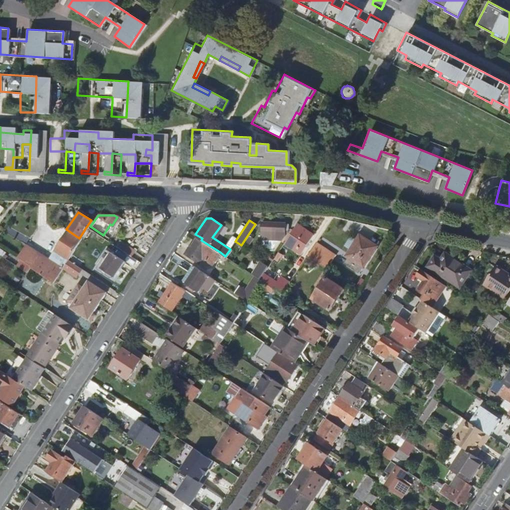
[(261,221),(260,237),(278,238),(284,231),(284,228),(287,228),(288,224),(284,223),(261,221)]
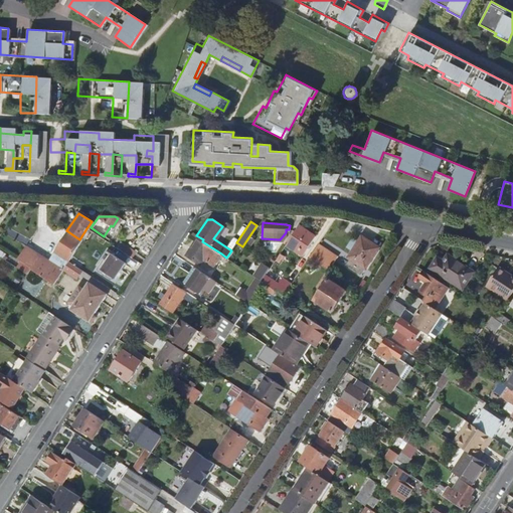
[(298,223),(285,242),(303,254),(315,234),(298,223)]
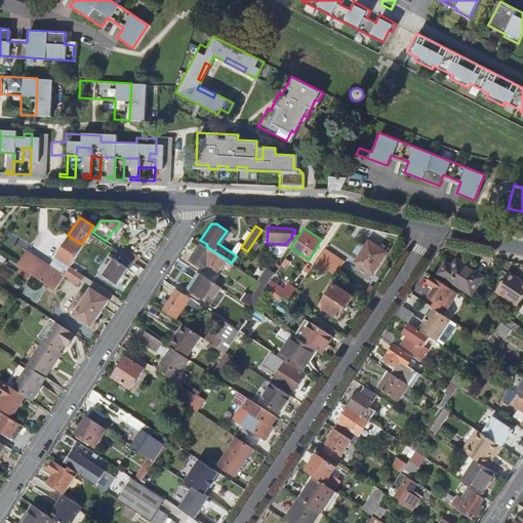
[(25,266),(23,269),(19,267),(15,273),(26,279),(29,274),(52,289),(63,273),(68,265),(81,244),(68,235),(68,236),(47,267),(26,252),(19,262),(25,266)]
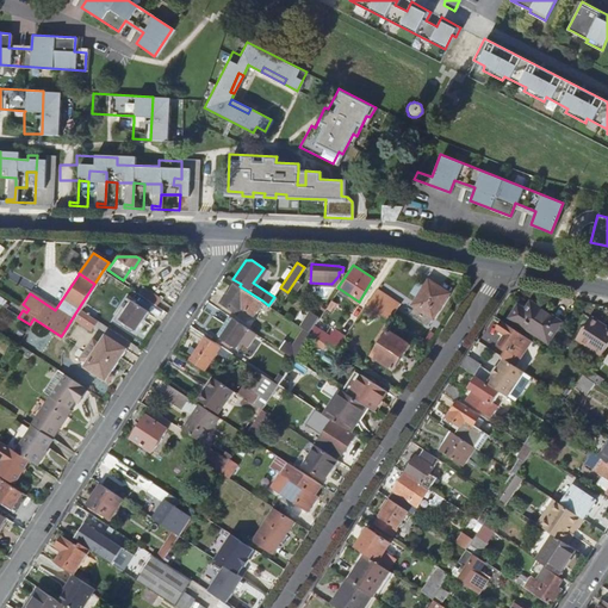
[(427,324),(448,292),(428,279),(411,304),(414,305),(408,312),(427,324)]
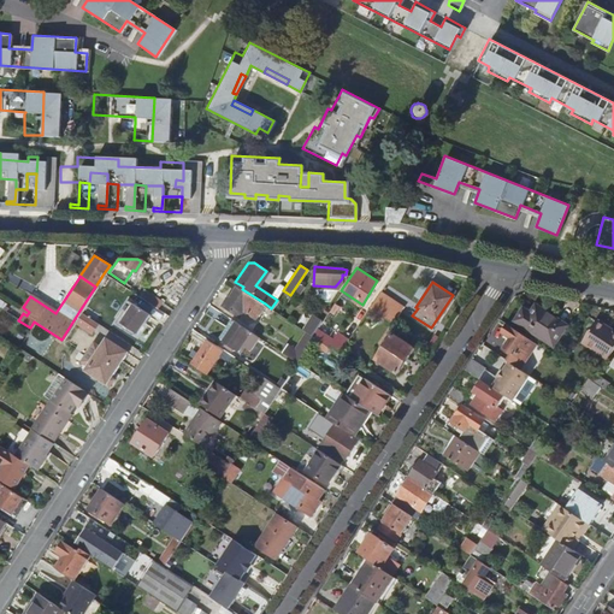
[(231,300),(226,307),(238,316),(242,310),(255,318),(265,303),(242,289),(241,288),(238,291),(235,288),(229,297),(231,300)]
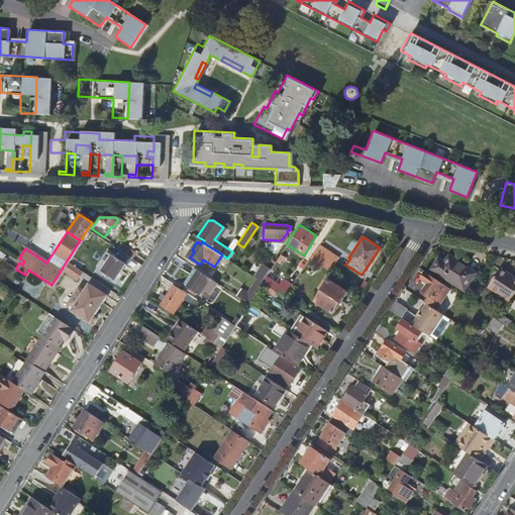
[(115,248),(130,258),(131,259),(134,252),(120,242),(115,248)]
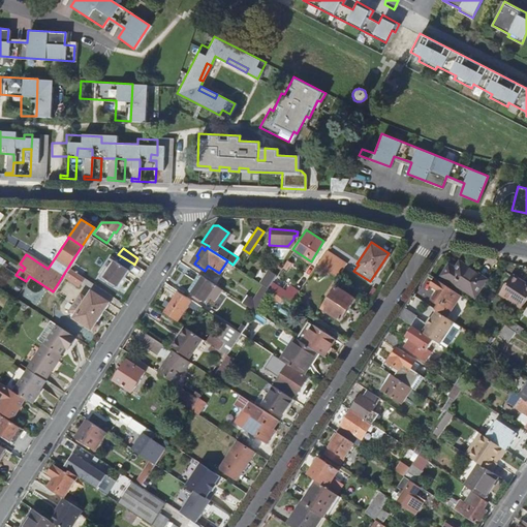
[(316,264),(337,278),(345,265),(324,250),(316,264)]
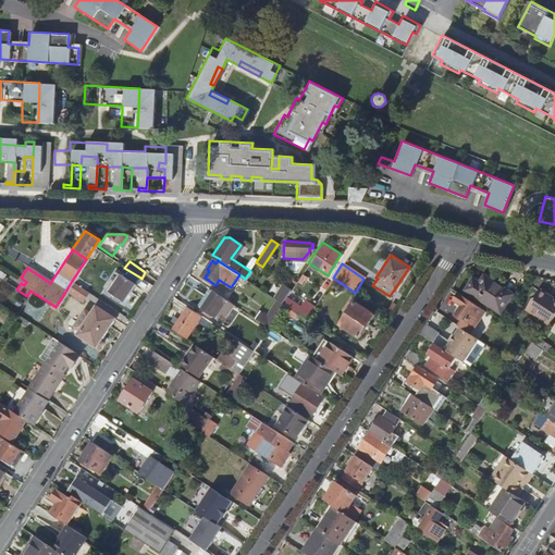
[(119,274),(108,291),(124,300),(140,278),(124,268),(124,267),(119,274)]
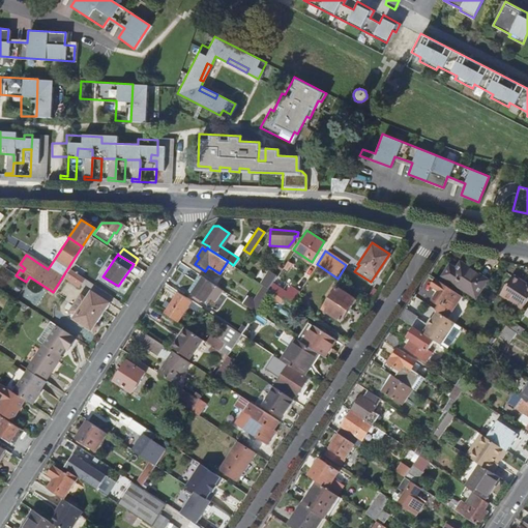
[(109,258),(96,275),(101,279),(103,276),(113,261),(109,258)]
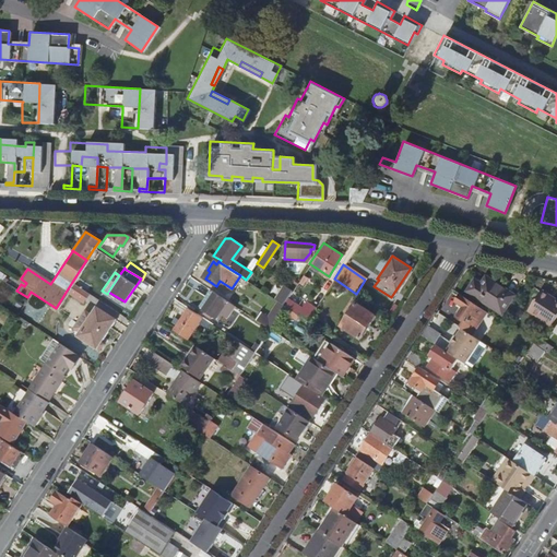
[(304,272),(298,282),(303,284),(308,275),(304,272)]
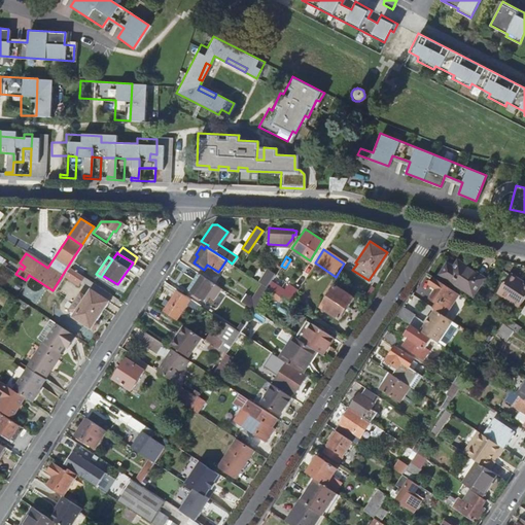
[(439,274),(471,294),(483,277),(456,260),(452,267),(446,263),(439,274)]
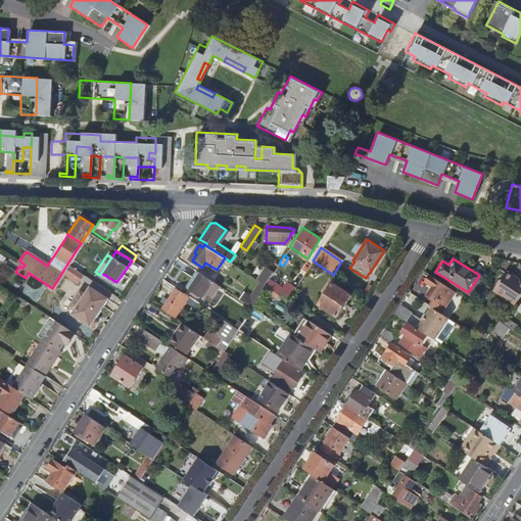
[(67,264),(62,272),(76,281),(82,273),(67,264)]
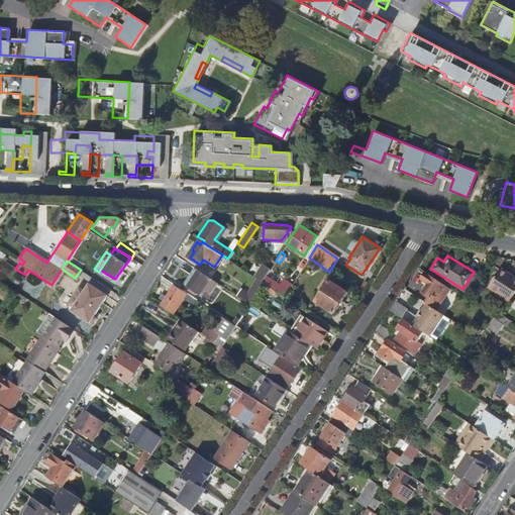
[(261,265),(253,276),(256,278),(262,281),(265,277),(269,270),(261,265)]
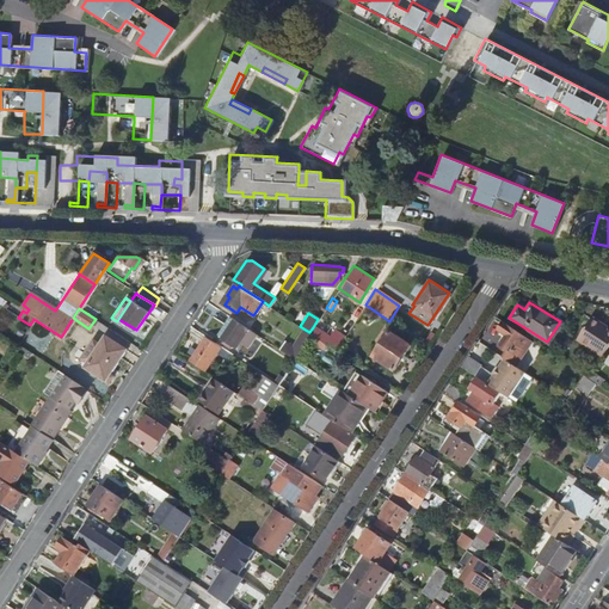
[(590,315),(574,338),(601,355),(608,340),(608,331),(598,325),(600,323),(590,315)]
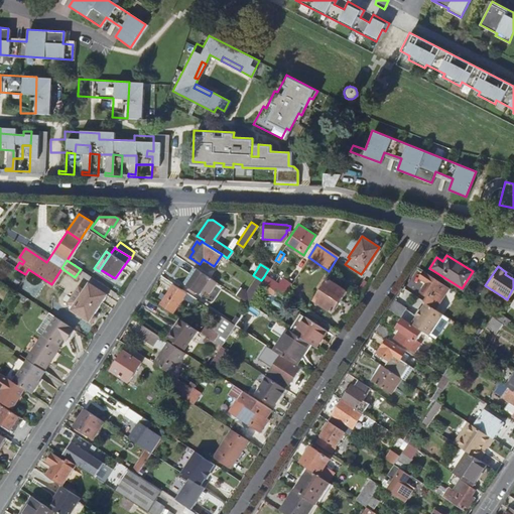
[(195,267),(183,284),(199,292),(202,288),(208,292),(215,281),(195,267)]
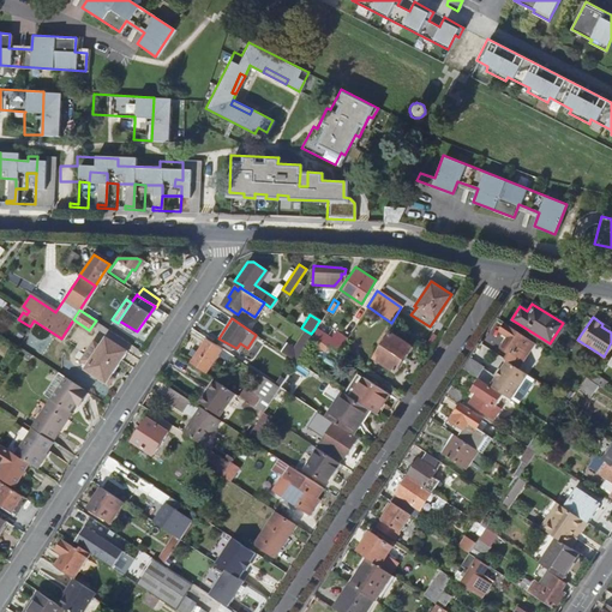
[(499,346),(509,353),(505,359),(508,360),(519,367),(535,342),(503,322),(498,330),(505,335),(499,346)]
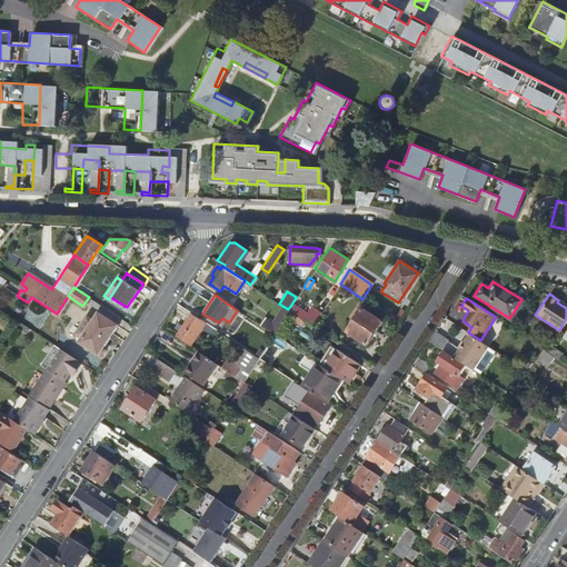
[(290,311),(301,318),(305,314),(291,305),(288,309),(290,311)]
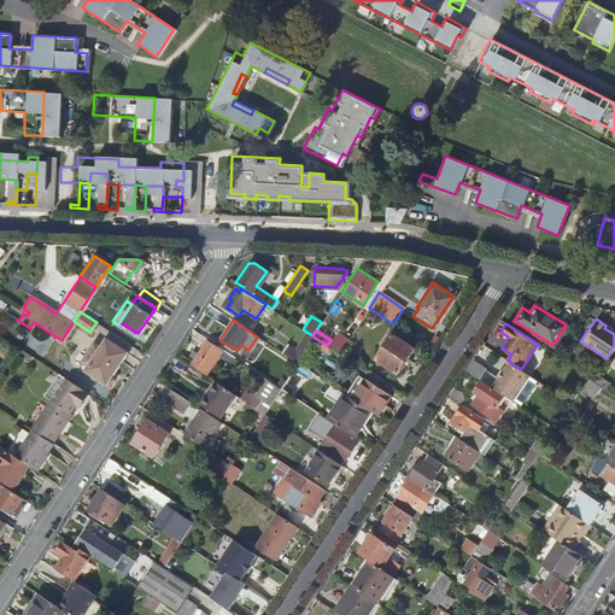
[(306,332),(296,349),(288,344),(282,353),(298,363),(315,338),(312,335),(306,332)]
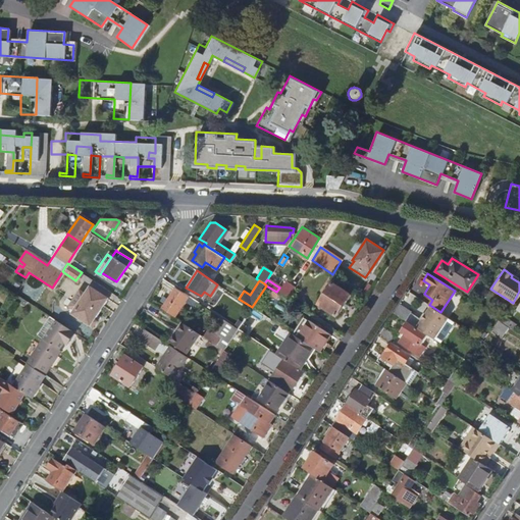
[(294,288),(286,299),(298,306),(310,288),(298,280),(294,288)]
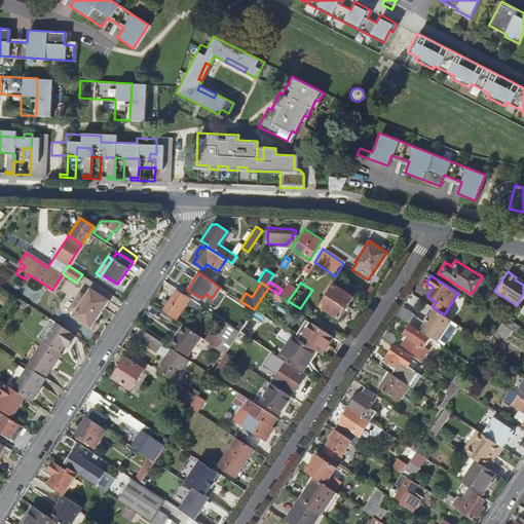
[(282,290),(278,294),(288,301),(296,290),(287,284),(282,290)]
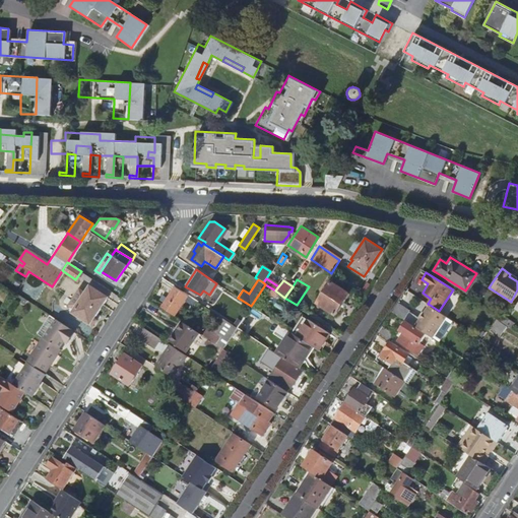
[(331,280),(317,303),(334,315),(348,293),(331,280)]
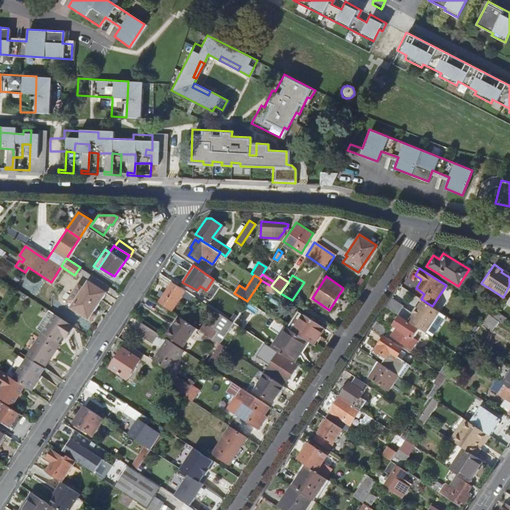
[(67,299),(72,302),(70,306),(88,318),(105,291),(88,279),(83,286),(78,283),(67,299)]
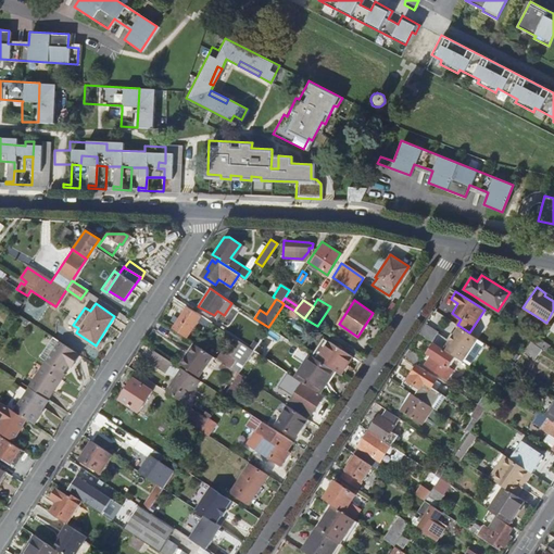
[(185,305),(170,328),(184,337),(199,314),(185,305)]
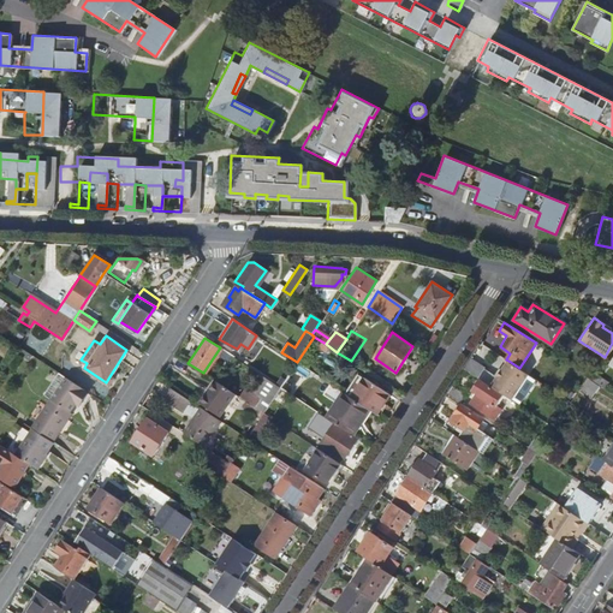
[(470,358),(463,368),(476,376),(482,367),(470,358)]
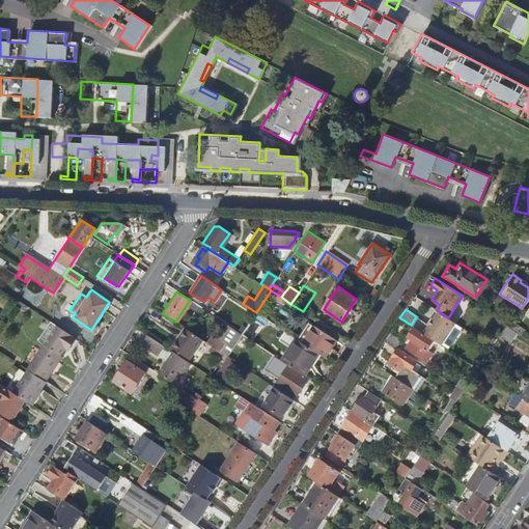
[(439,311),(423,333),(434,339),(441,344),(455,323),(448,317),(439,311)]
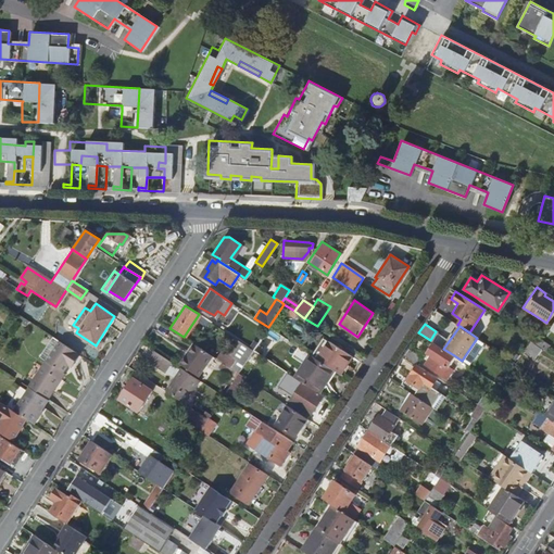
[(528,339),(533,342),(538,337),(527,329),(523,336),(528,339)]
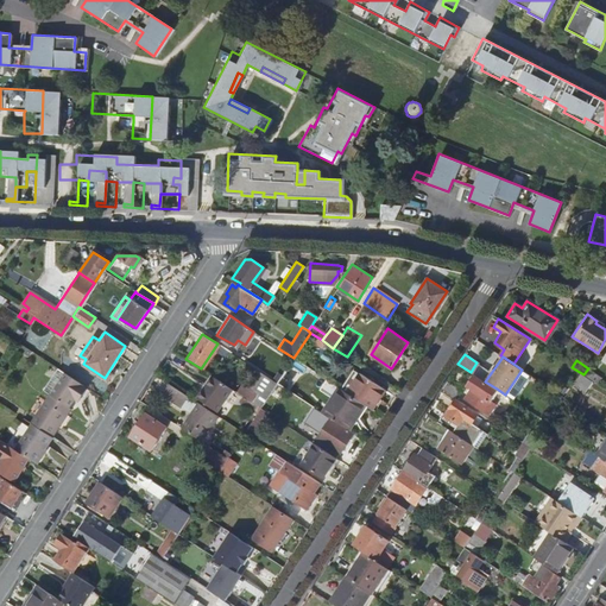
[(507,392),(513,396),(529,373),(523,370),(507,392)]
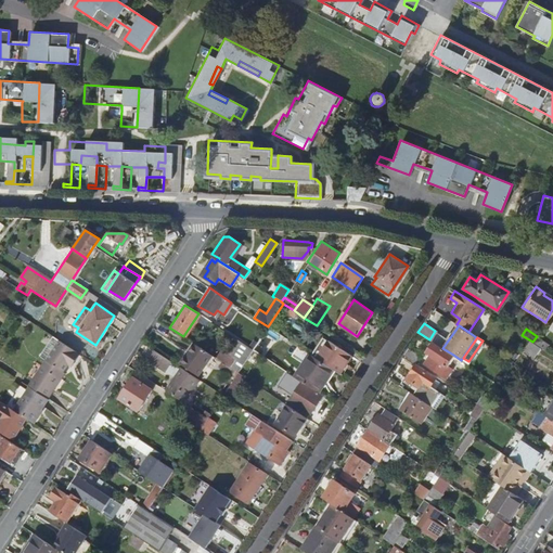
[(58,338),(44,360),(61,371),(66,362),(71,365),(78,354),(74,351),(74,350),(58,338)]
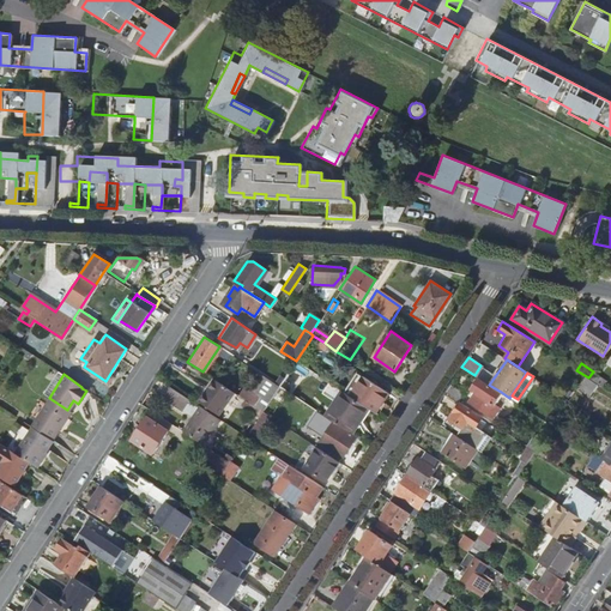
[(582,374),(575,386),(585,392),(592,380),(588,377),(582,374)]
